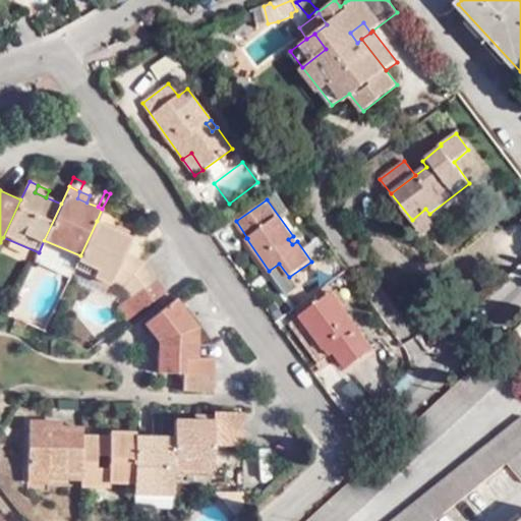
[(437,223),(429,214),(425,209),(412,220),(423,234),(437,223)]
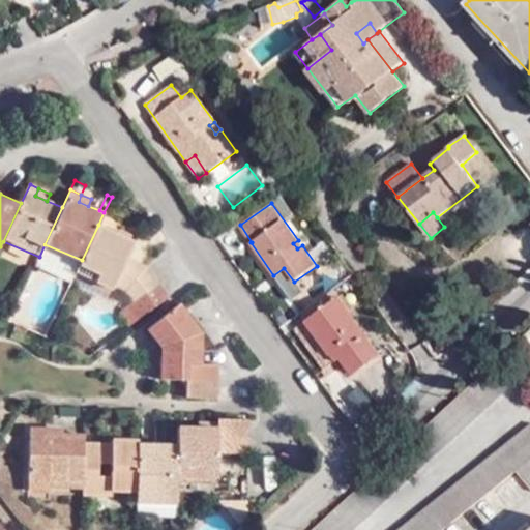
[(82,260),(76,273),(112,291),(114,286),(125,292),(146,267),(127,258),(135,241),(129,239),(121,235),(98,225),(82,260)]
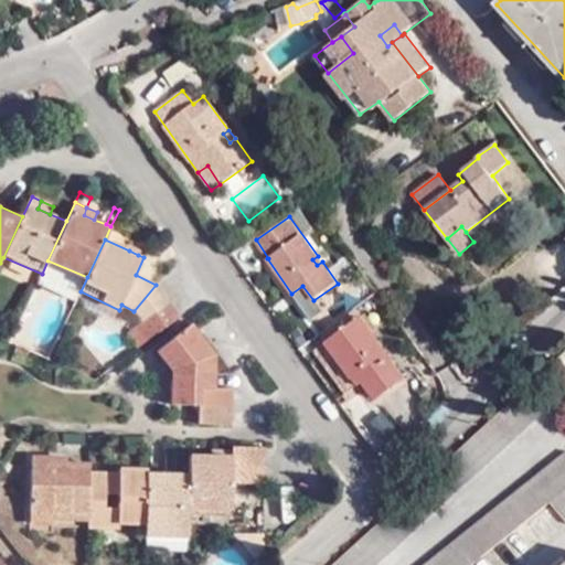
[(129,251),(138,255),(140,248),(131,245),(129,251)]
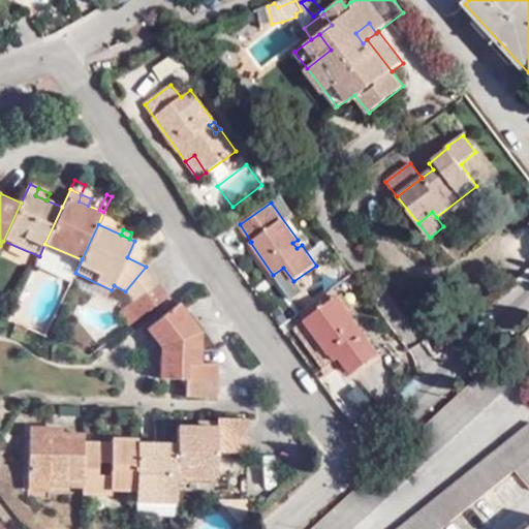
[(297,248),(302,245),(298,240),(292,243),(297,248)]
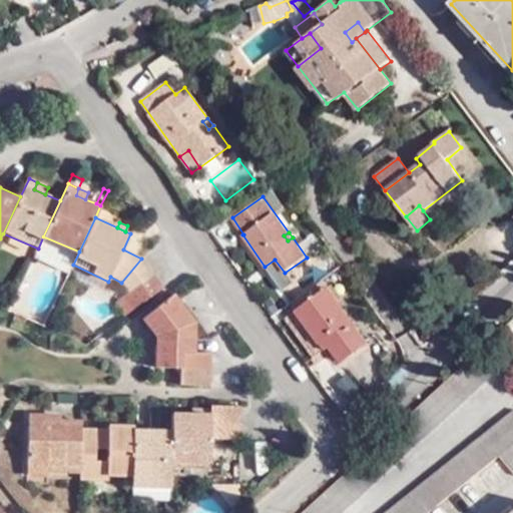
[(141,259),(121,283),(128,293),(152,274),(141,259)]
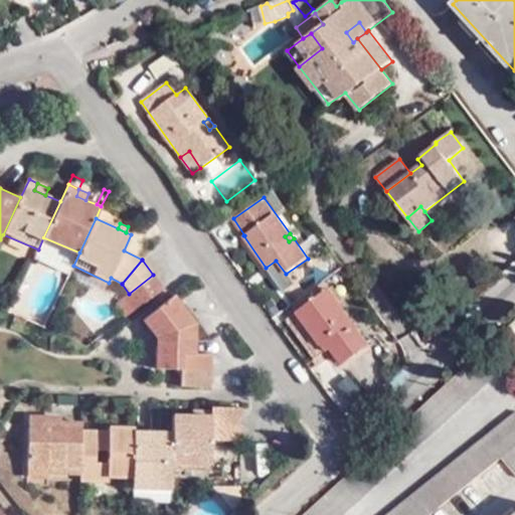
[(273,283),(286,274),(276,261),(266,268),(264,270),(273,283)]
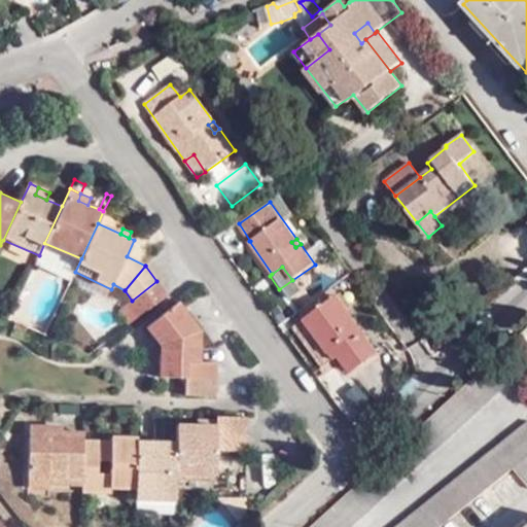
[(129,304),(137,317),(166,295),(156,281),(132,301),(128,304),(129,304)]
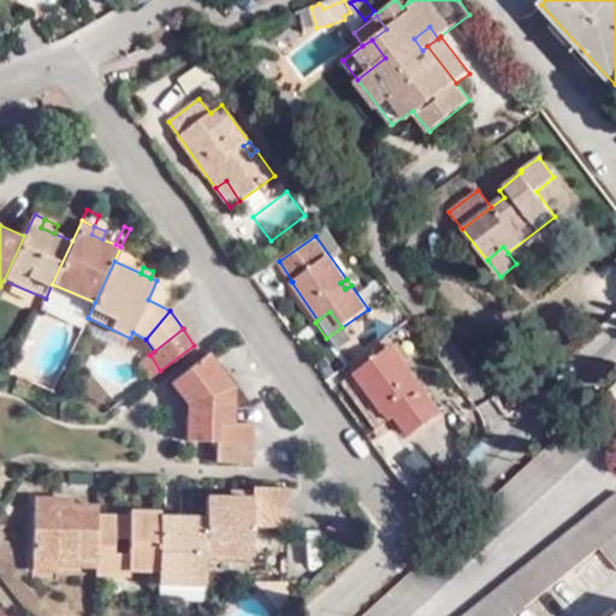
[(410,436),(442,413),(394,345),(356,372),(391,420),(397,416),(410,436)]
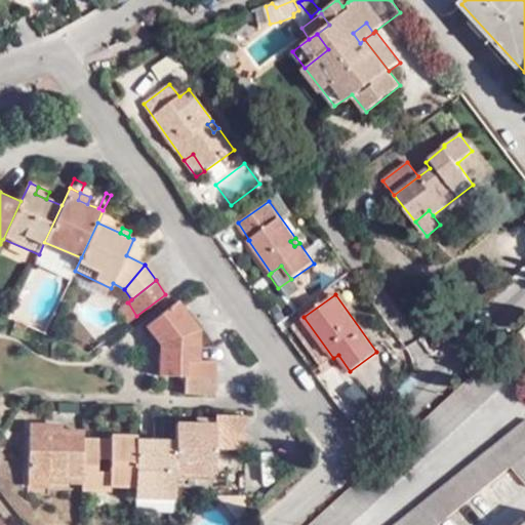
[(198,361),(198,329),(178,301),(145,325),(159,346),(159,376),(185,376),(186,361),(198,361)]
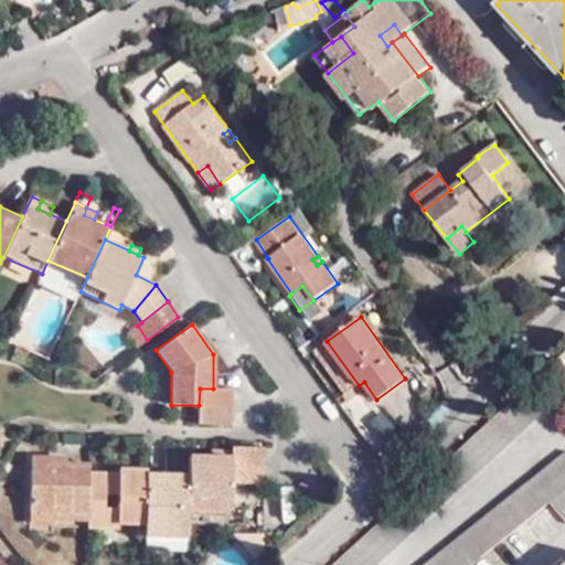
[(126,334),(136,349),(147,340),(138,326),(126,334)]
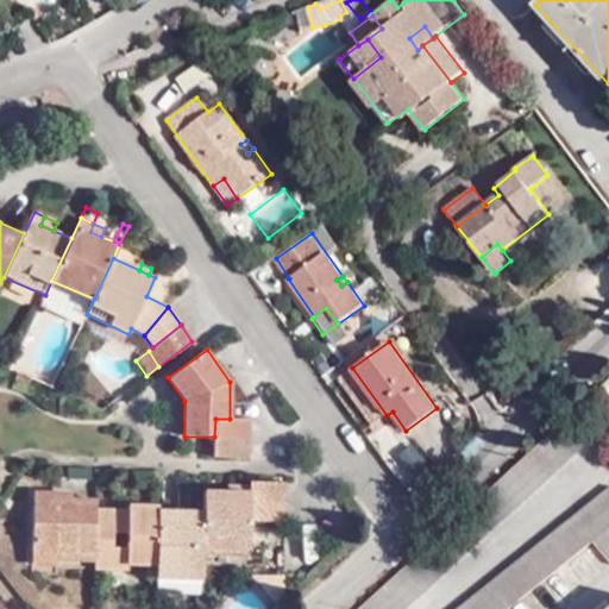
[(251,419),(232,419),(230,419),(215,419),(214,437),(251,438),(251,419)]
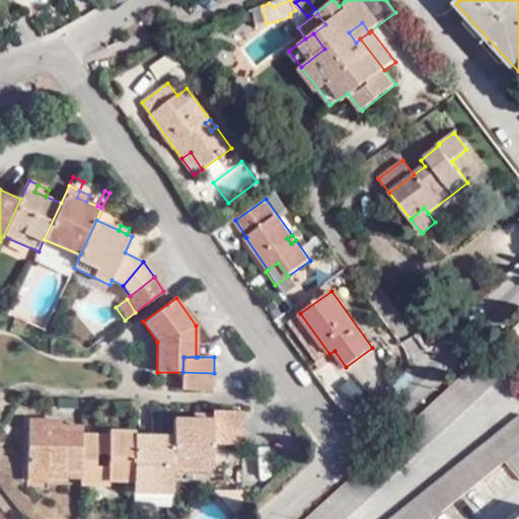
[(213,390),(214,373),(182,372),(182,390),(213,390)]
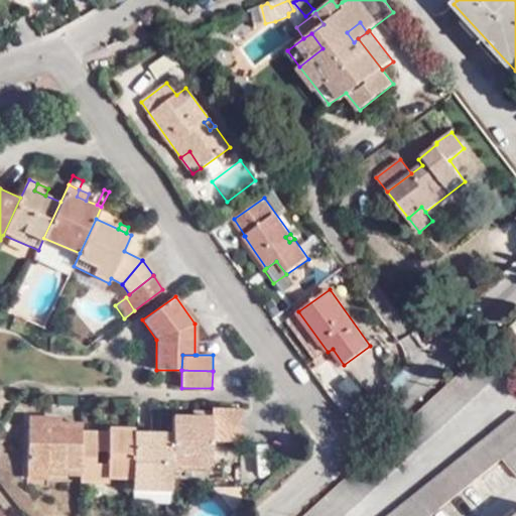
[(211,416),(211,407),(195,407),(195,416),(211,416)]
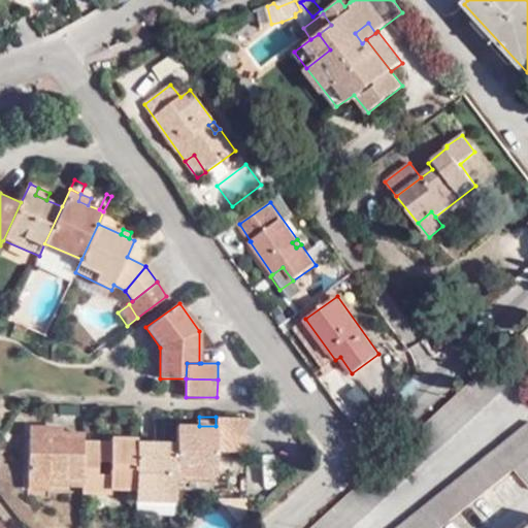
[(215,434),(248,435),(249,418),(216,417),(216,426),(215,434)]
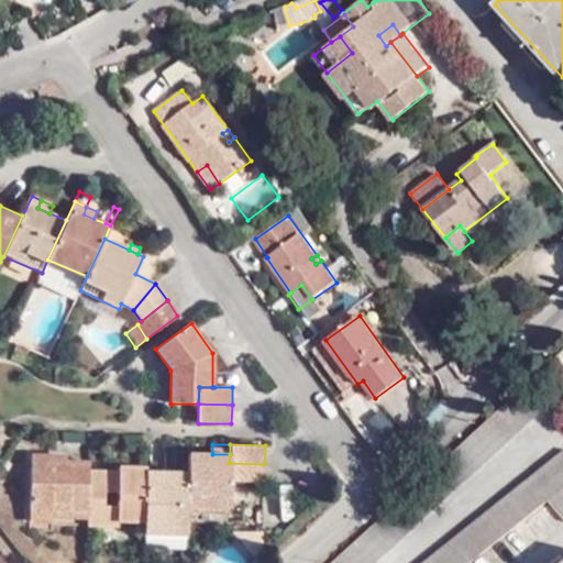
[(562,450),(422,562),(473,562),(549,500),(562,517),(562,450)]
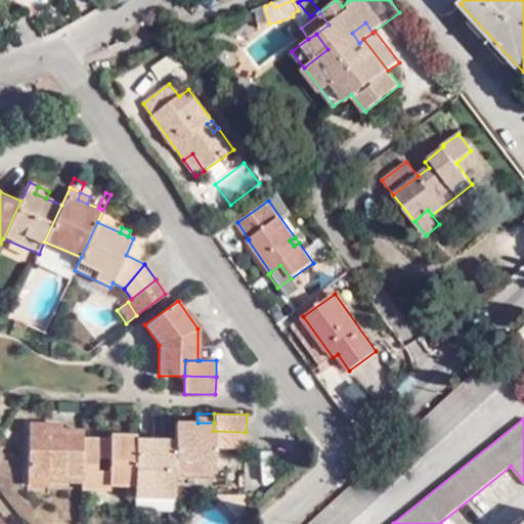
[(213,448),(246,449),(246,432),(213,431),(214,423),(198,423),(174,422),(174,439),(174,445),(173,476),(212,476),(213,448)]
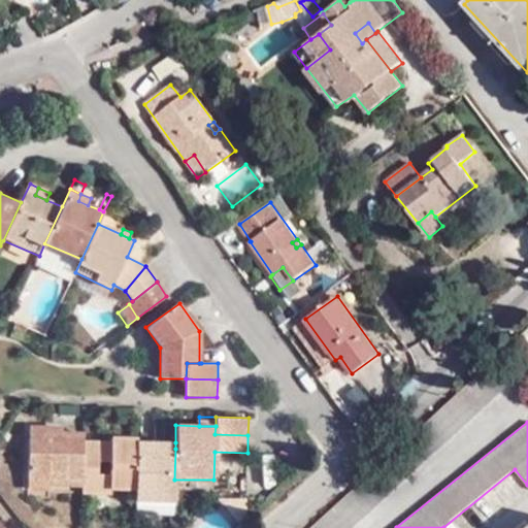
[(83,441),(83,433),(62,433),(51,433),(51,427),(30,428),(28,479),(51,480),(51,484),(80,485),(83,441)]
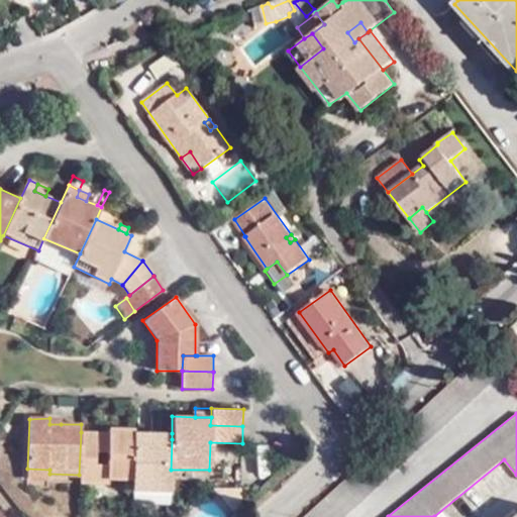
[(79,475),(79,483),(110,483),(109,479),(133,480),(134,433),(134,430),(109,429),(108,432),(81,432),(79,475)]
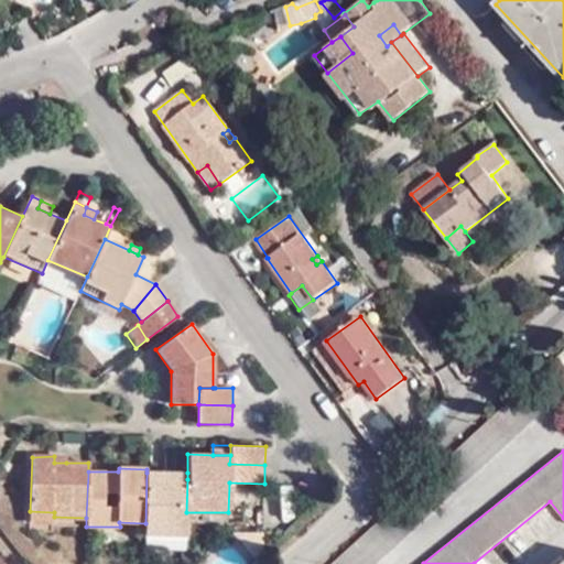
[(186,529),(186,512),(187,479),(171,478),(170,473),(147,473),(145,523),(144,528),(186,529)]
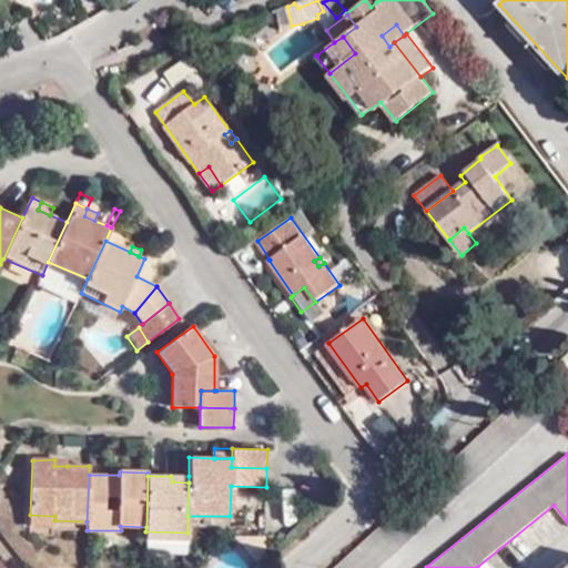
[(54,527),(54,520),(54,516),(30,515),(30,527),(54,527)]
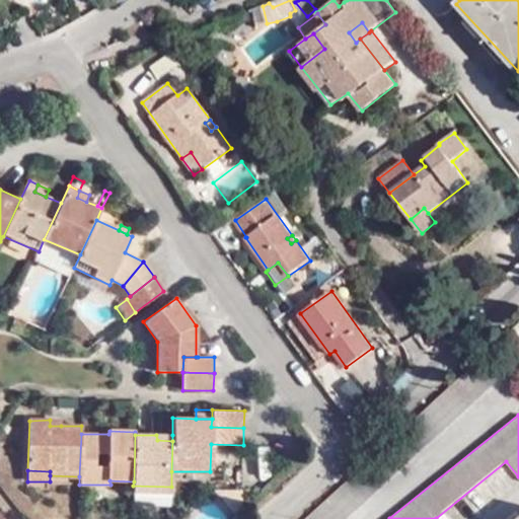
[(133,492),(170,495),(171,487),(133,486),(133,492)]
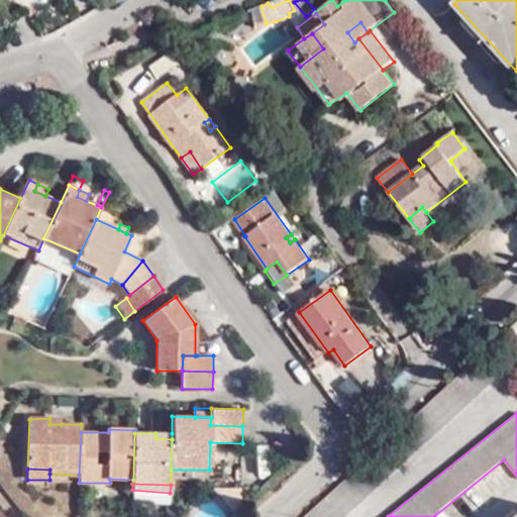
[(186,516),(231,516),(233,516),(212,494),(186,516)]
